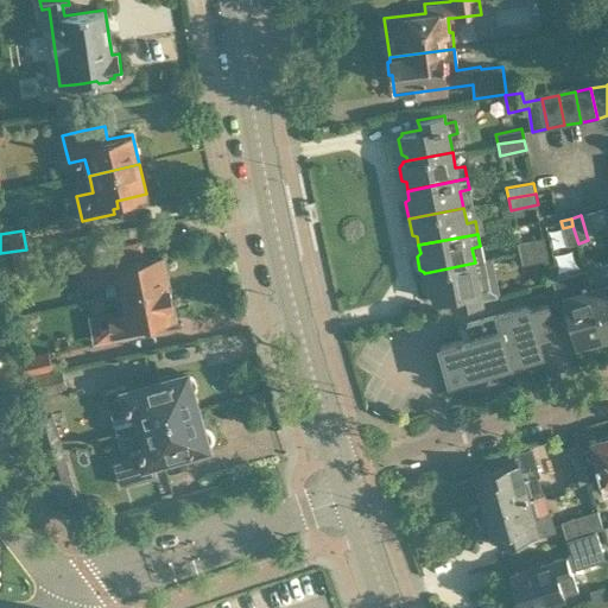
[(517,242),(519,253),(545,248),(543,238),(517,242)]
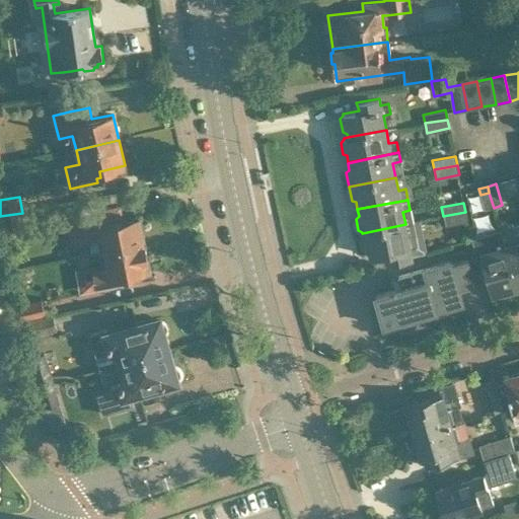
[(144,243),(139,216),(119,220),(117,208),(69,218),(73,242),(89,239),(92,253),(101,251),(144,243)]
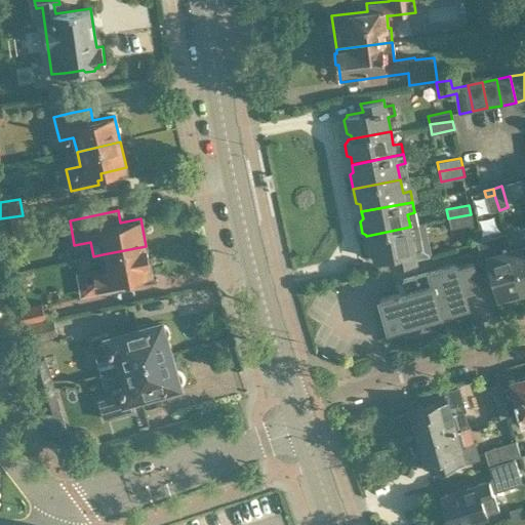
[(473,224),(471,214),(448,218),(450,229),(473,224)]
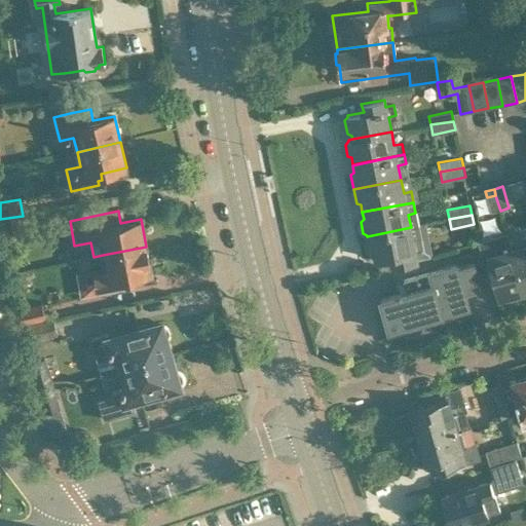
[(26,231),(23,216),(0,219),(0,223),(2,235),(26,231)]
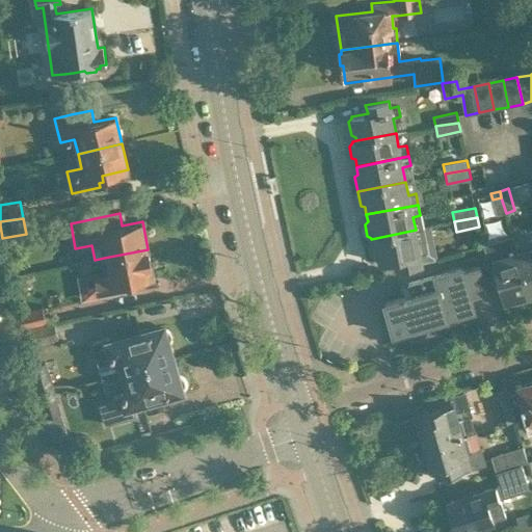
[(420,254),(428,251),(423,228),(416,230),(376,238),(376,242),(373,245),(376,259),(380,261),(380,262),(396,259),(398,267),(421,262),(420,254)]
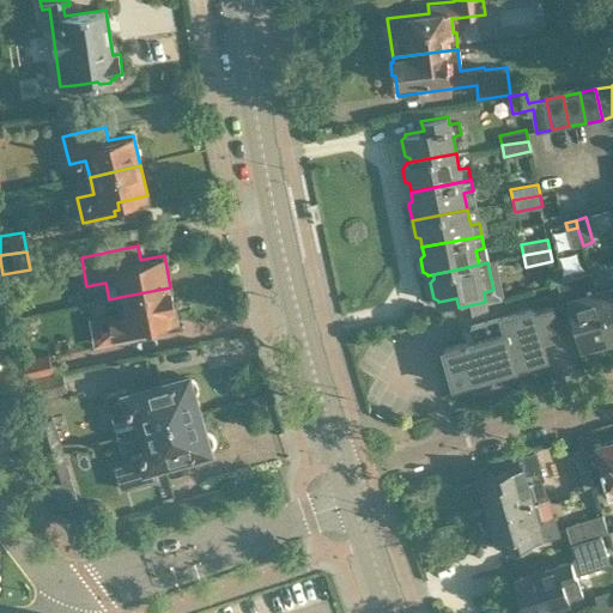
[(612,285),(595,290),(610,339),(612,338),(612,275),(610,277),(612,285)]
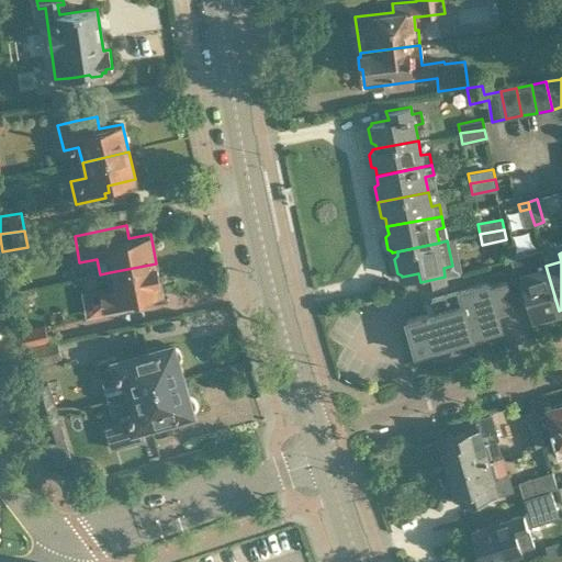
[(559,311),(546,266),(531,270),(529,262),(518,266),(525,288),(519,290),(523,301),(529,299),(534,318),(536,317),(539,322),(552,317),(553,312),(559,311)]
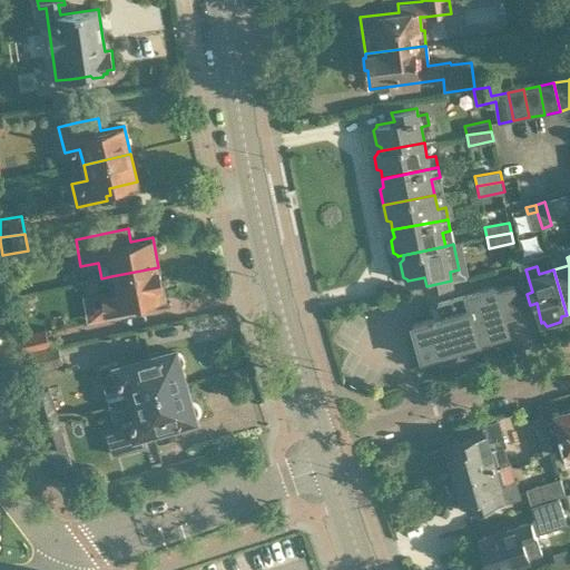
[(164,294),(158,267),(111,276),(114,293),(97,296),(85,298),(89,320),(107,316),(128,312),(126,302),(164,294)]
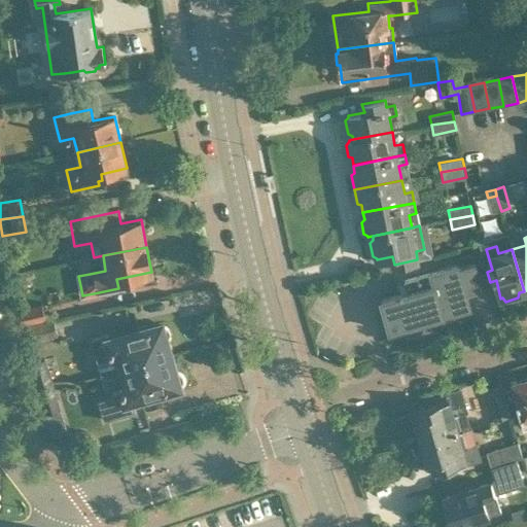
[(457,265),(421,275),(403,280),(407,291),(381,299),(389,329),(442,315),(443,318),(456,315),(455,311),(469,307),(465,292),(477,289),(475,280),(479,279),(473,262),(458,268),(457,265)]
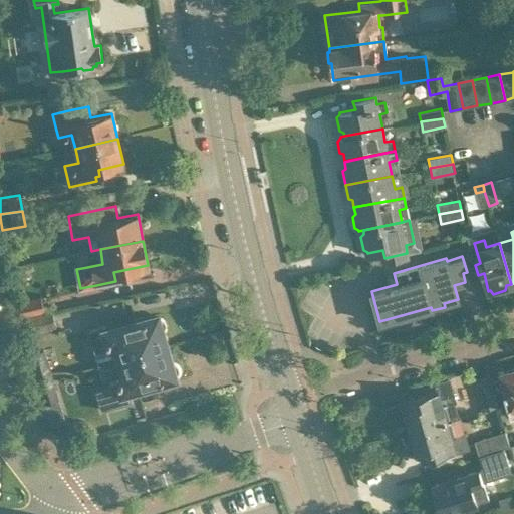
[(45,314),(41,298),(18,303),(22,319),(45,314)]
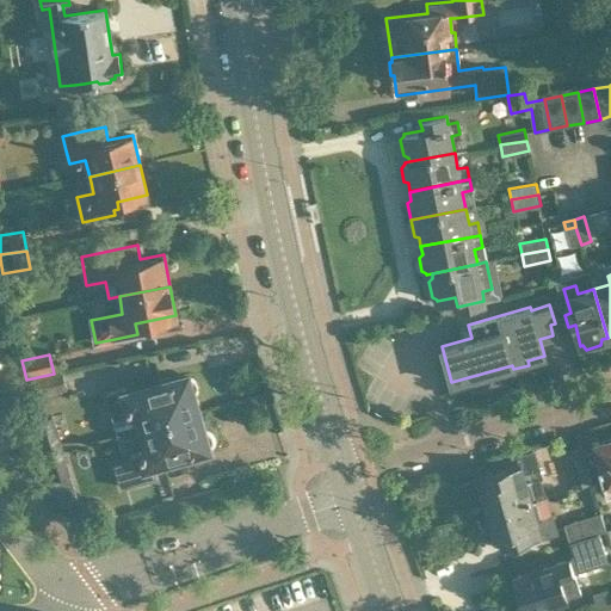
[(67,390),(65,374),(32,381),(36,396),(67,390)]
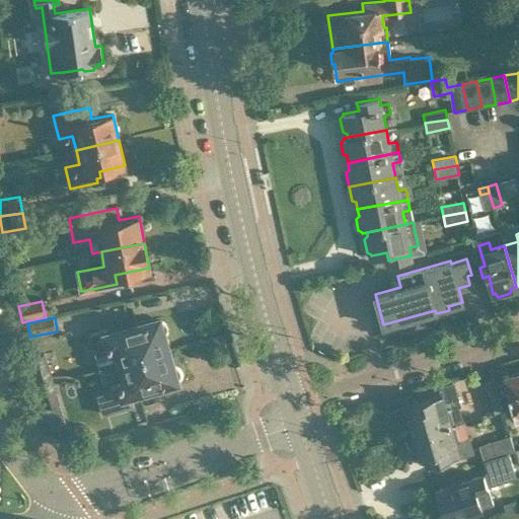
[(108,328),(89,335),(94,350),(100,369),(106,368),(119,364),(167,350),(162,334),(163,334),(164,332),(165,331),(166,330),(167,329),(167,328),(167,327),(167,325),(167,324),(166,323),(165,322),(164,321),(163,320),(162,320),(161,320),(159,320),(158,320),(109,335),(108,328)]
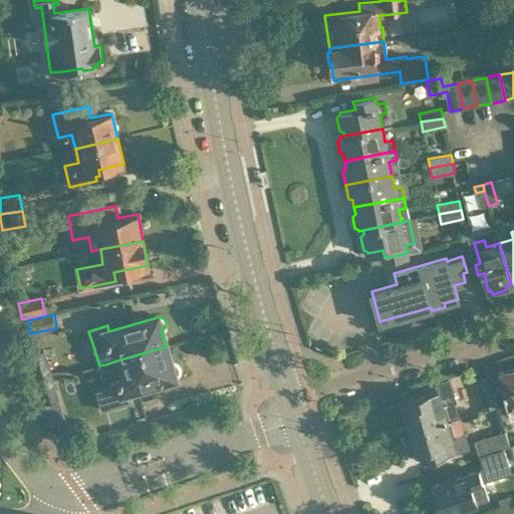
[(170,362),(166,346),(117,360),(122,378),(110,382),(111,388),(97,392),(102,410),(132,402),(127,390),(174,376),(177,374),(178,373),(179,370),(180,368),(179,365),(177,363),(175,362),(173,361),(170,362)]
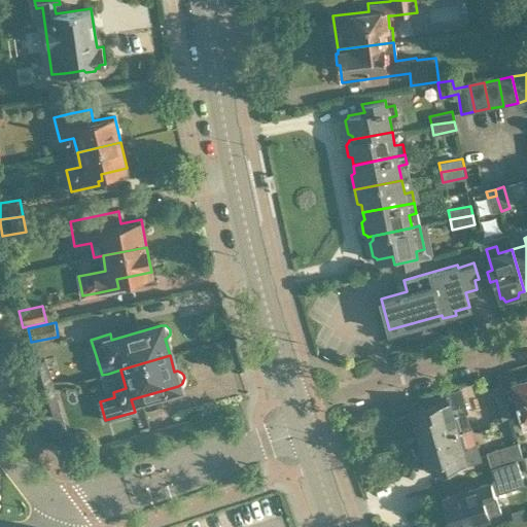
[(30,365),(37,388),(51,384),(45,360),(30,365)]
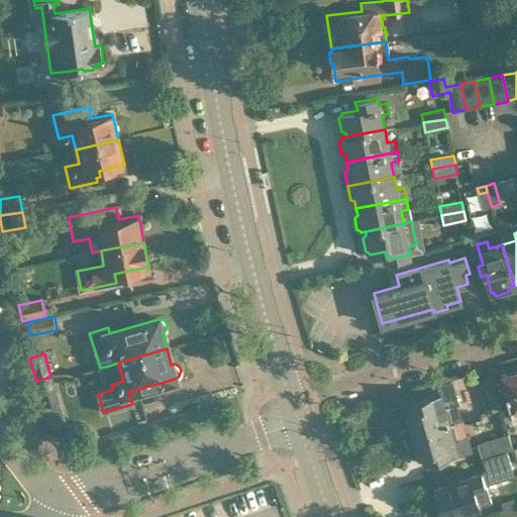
[(516,417),(516,369),(516,370),(514,372),(503,375),(509,395),(506,396),(513,419),(516,417)]
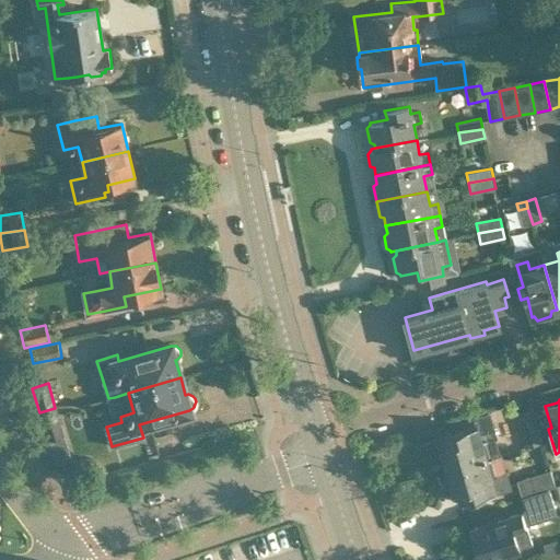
[(63,438),(55,408),(39,412),(47,443),(63,438)]
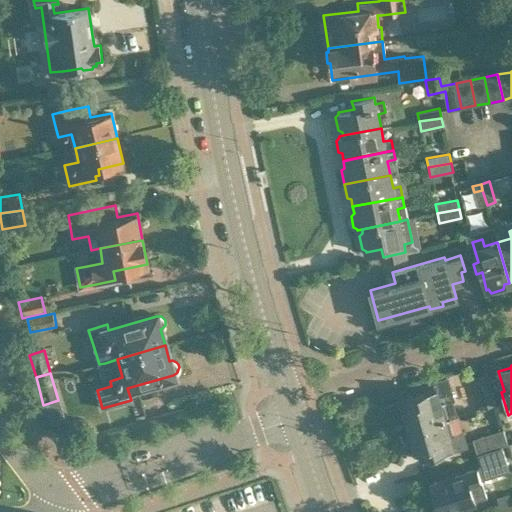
[(452,400),(454,400),(448,378),(434,382),(436,389),(407,397),(409,405),(400,408),(406,430),(449,419),(448,417),(456,414),(452,400)]
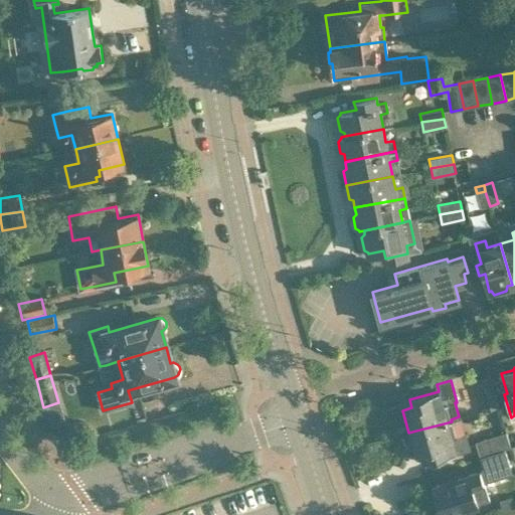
[(495,394),(480,398),(484,410),(498,406),(495,394)]
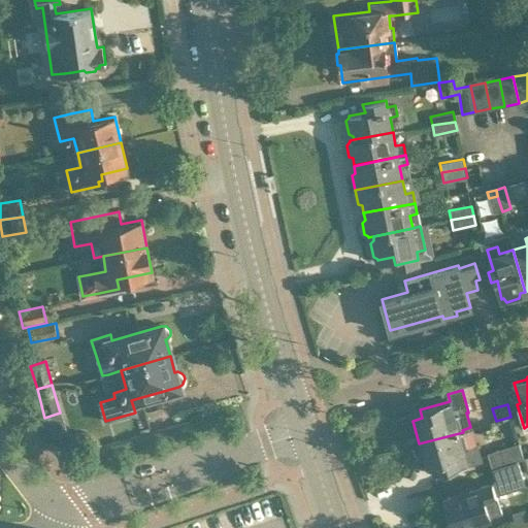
[(451,435),(419,443),(425,466),(434,463),(437,472),(473,462),(481,460),(476,444),(467,448),(463,432),(451,435)]
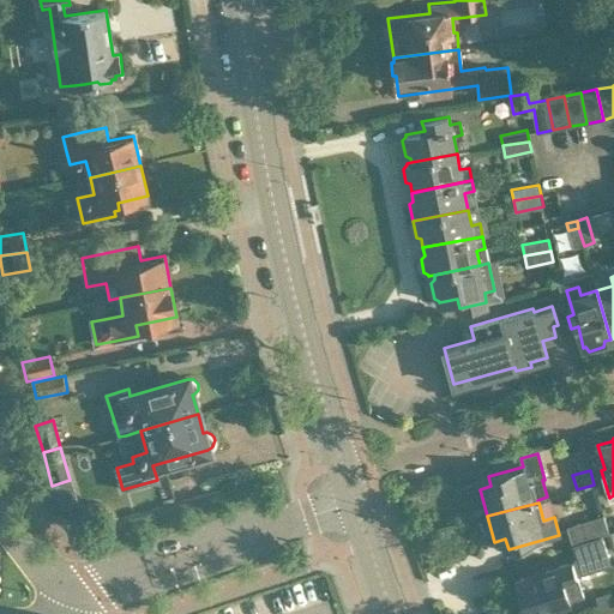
[(600,515),(566,527),(572,543),(606,533),(600,515)]
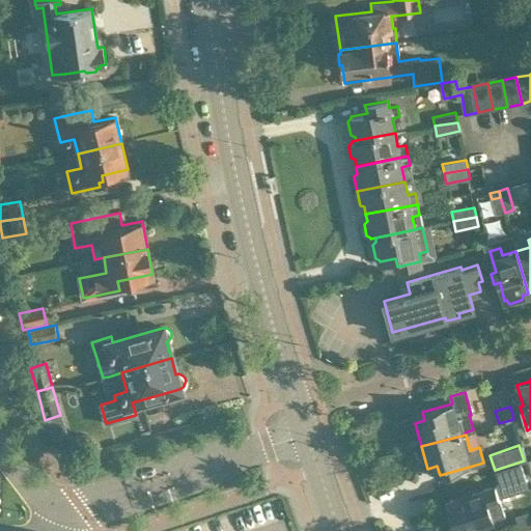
[(499,498),(528,488),(519,463),(495,470),(499,483),(447,501),(452,515),(450,516),(449,516),(449,518),(448,518),(448,519),(448,520),(451,528),(452,529),(452,530),(453,530),(454,530),(456,530),(457,530),(471,527),(473,530),(493,524),(492,521),(505,516),(499,498)]
